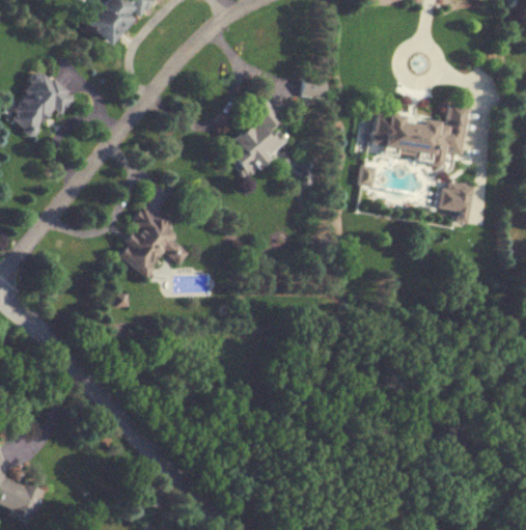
[(134,16),(138,19),(154,0),(125,0),(103,0),(83,23),(109,46),(134,16)]
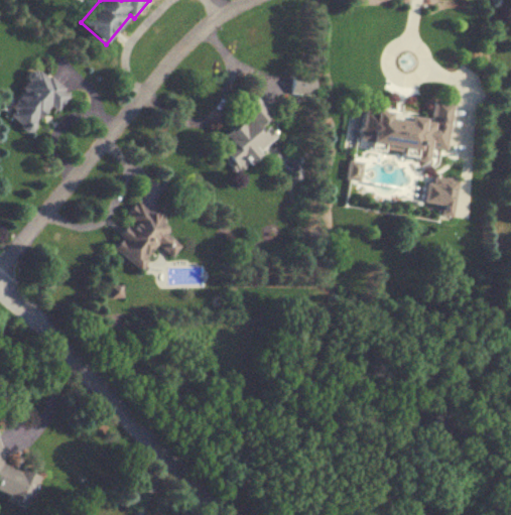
[(51,108),(57,113),(71,96),(39,70),(5,113),(30,133),(51,108)]
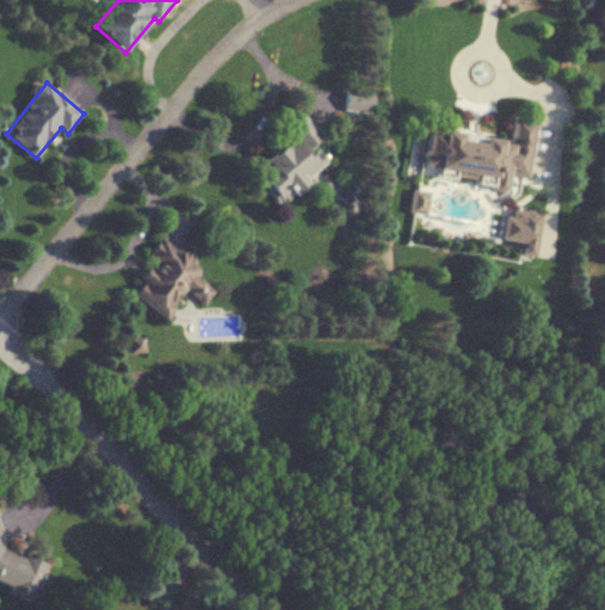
[(374,90),(347,90),(347,112),(374,112),(374,90)]
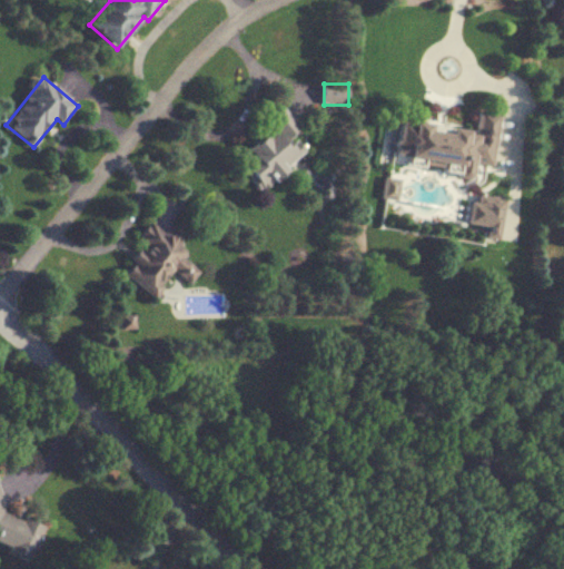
[(303,129),(283,102),(264,117),(274,129),(239,156),(264,188),(310,153),(296,134),(303,129)]
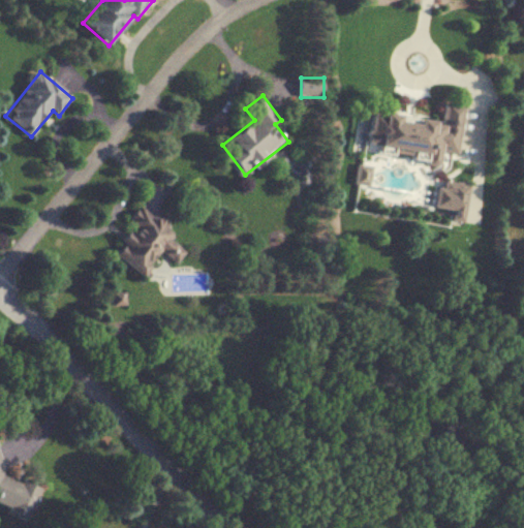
[(459,155),(466,105),(447,102),(443,124),(371,114),(367,147),(427,156),(426,165),(438,167),(440,152),(459,155)]
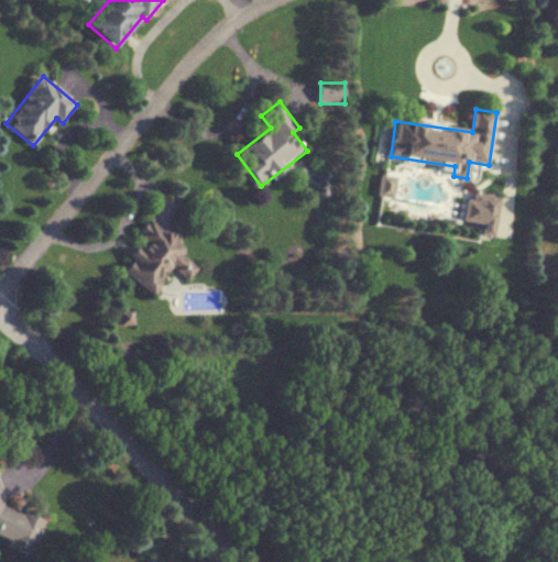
[(494,239),(503,198),(471,191),(465,222),(483,227),(481,235),(494,239)]
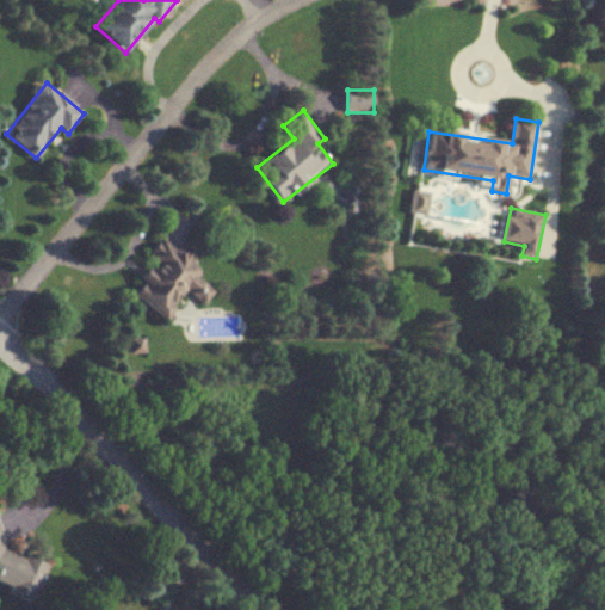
[(170,239),(131,291),(167,319),(187,291),(207,306),(217,291),(198,277),(205,266),(170,239)]
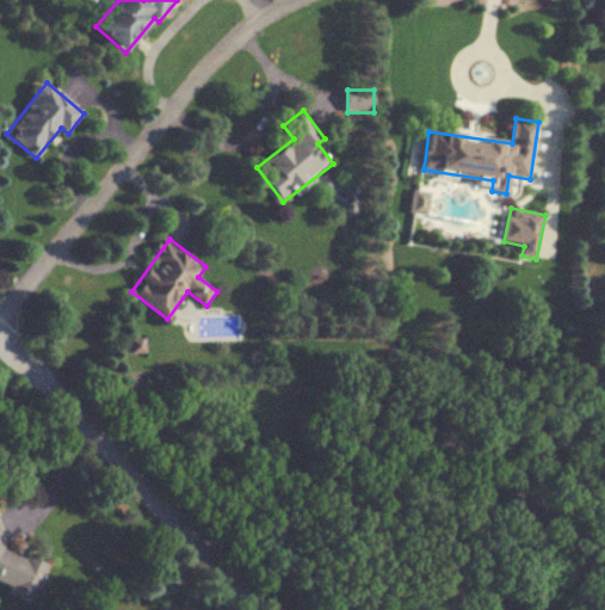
[(49,564),(8,548),(0,512),(0,583),(37,597),(49,564)]
